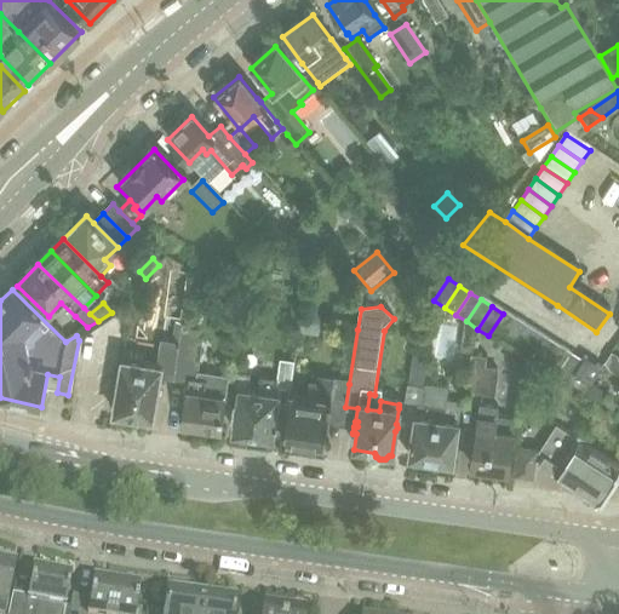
[(488,336),(499,343),(514,321),(503,314),(488,336)]
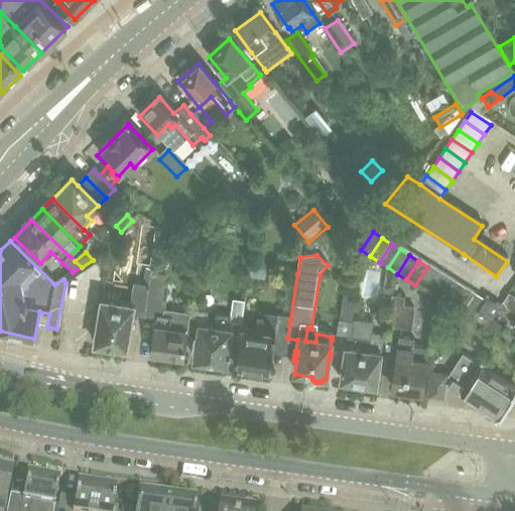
[(266,267),(251,265),(249,278),(264,280),(266,267)]
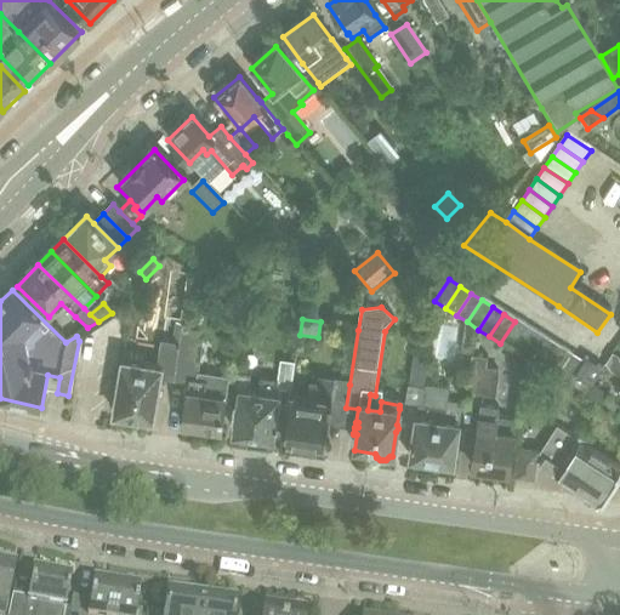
[(500,343),(512,351),(527,329),(515,322),(500,343)]
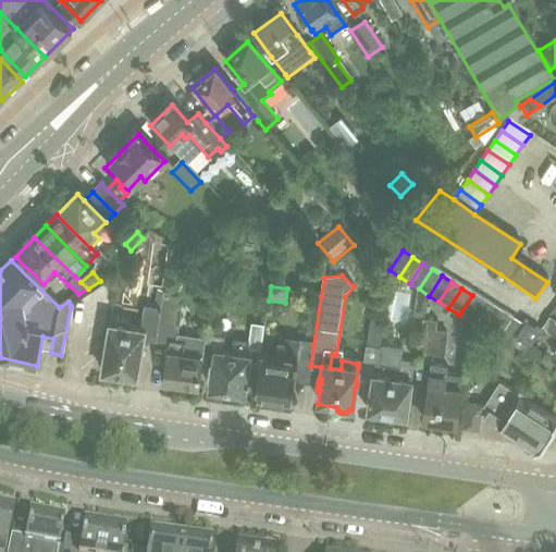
[(459,315),(469,321),(482,302),(472,295),(459,315)]
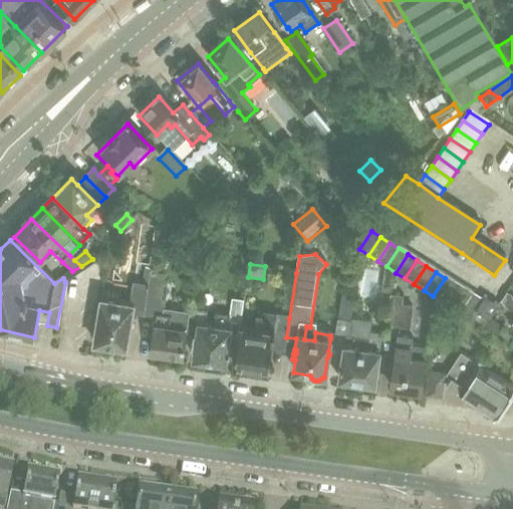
[(119,296),(113,295),(101,293),(93,345),(95,345),(95,346),(96,346),(97,349),(105,350),(107,347),(108,348),(108,347),(125,349),(132,316),(144,317),(149,287),(150,275),(145,274),(143,286),(133,284),(129,305),(118,303),(119,296)]
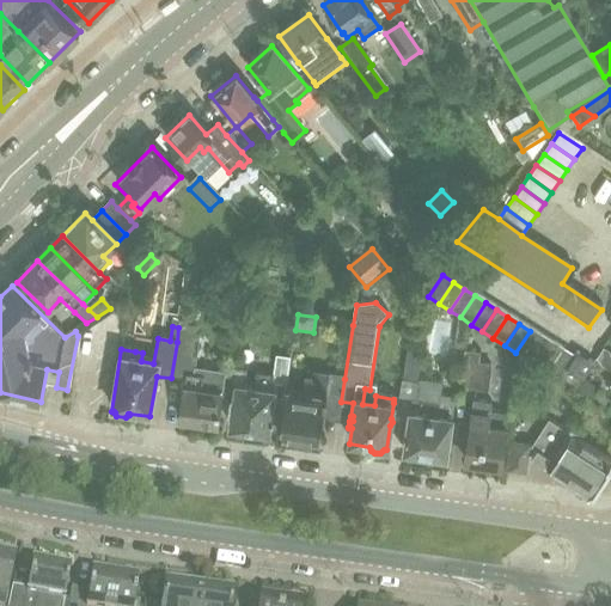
[(171,378),(184,380),(178,422),(217,427),(225,375),(203,372),(202,378),(195,377),(200,343),(194,342),(195,330),(178,328),(177,342),(171,378)]
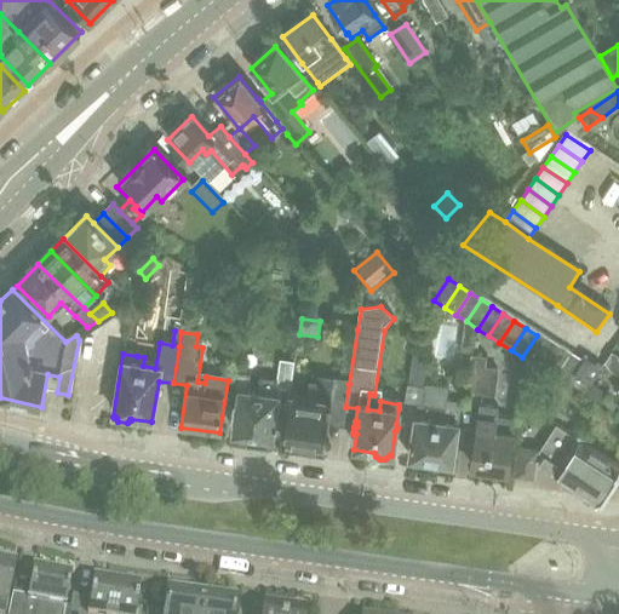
[(522,357),(533,365),(548,343),(537,336),(522,357)]
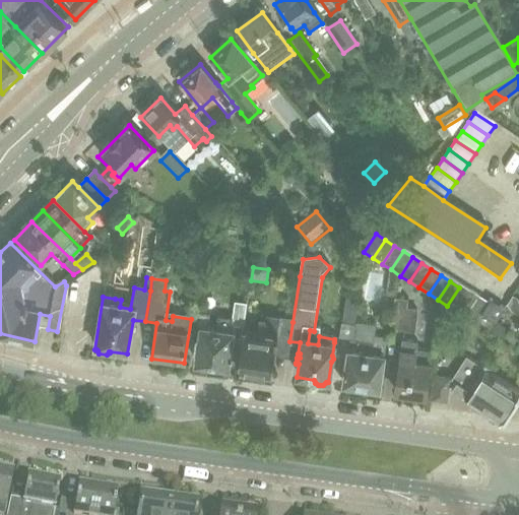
[(459,287),(447,306),(456,312),(468,294),(459,287)]
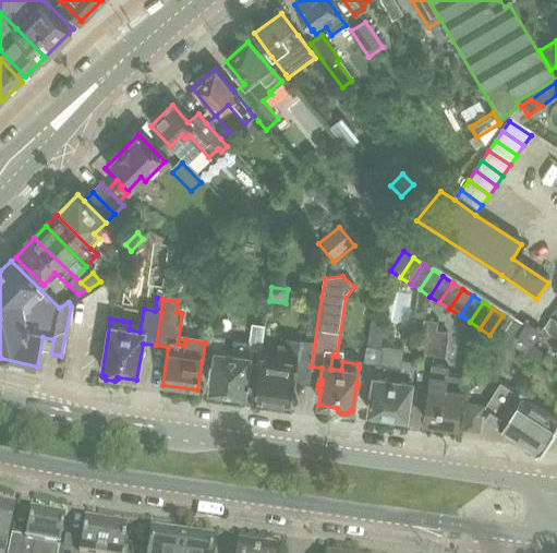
[(489,335),(499,341),(512,322),(503,315),(489,335)]
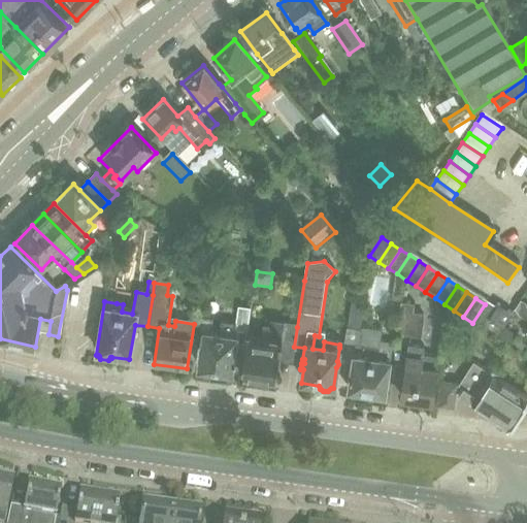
[(360,332),(364,301),(351,299),(347,330),(360,332)]
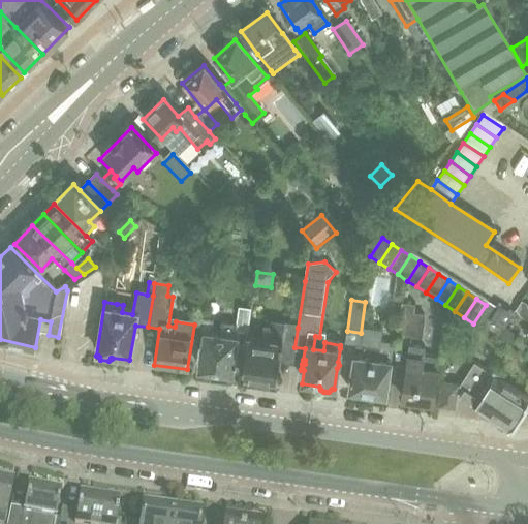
[(420,339),(423,318),(412,317),(414,307),(401,305),(396,336),(420,339)]
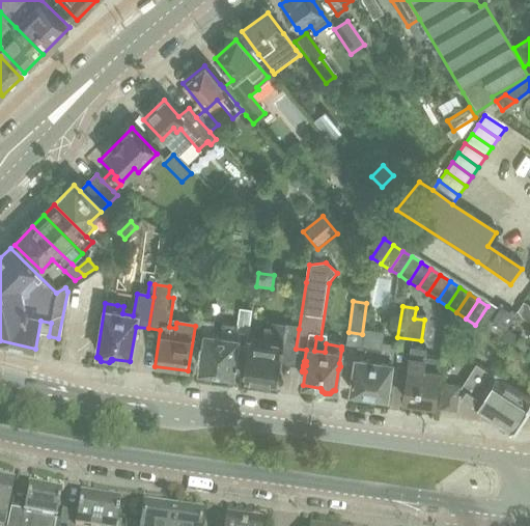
[(475,325),(484,331),(497,312),(487,306),(475,325)]
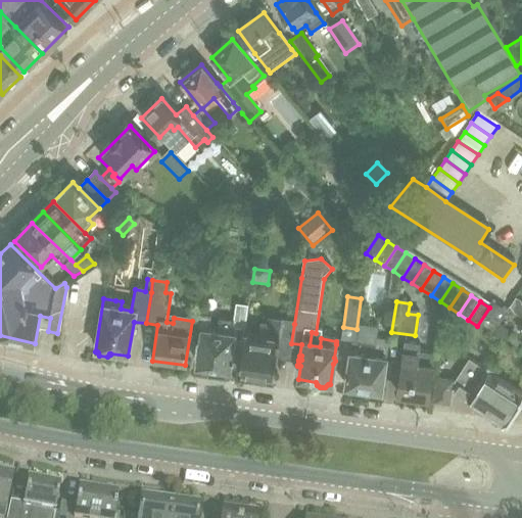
[(489,308),(477,326),(492,335),(506,314),(491,304),(489,308)]
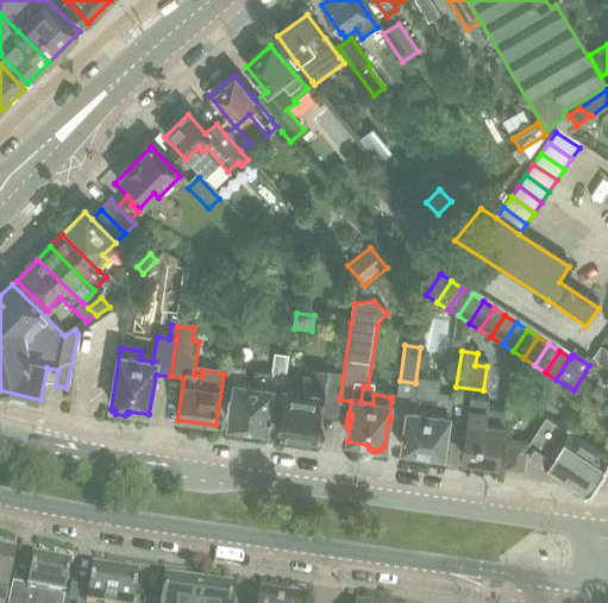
[(284,385),(271,383),(273,377),(256,375),(254,387),(243,385),(245,371),(232,369),(230,384),(234,384),(232,400),(230,399),(229,413),(231,414),(229,427),(249,429),(251,433),(259,434),(262,432),(267,432),(267,431),(277,432),(283,389),(284,385)]
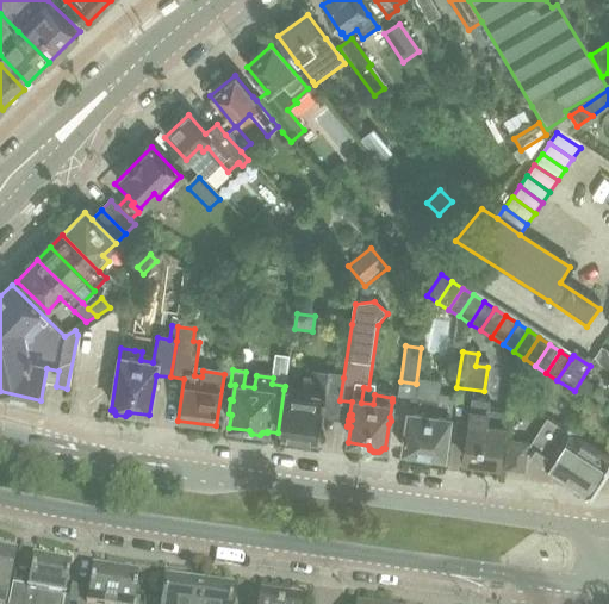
[(340,405),(340,400),(343,378),(312,374),(311,380),(305,379),(303,392),(284,390),(278,433),(280,434),(279,439),(298,441),(299,437),(318,441),(319,430),(322,417),(337,418),(340,405)]
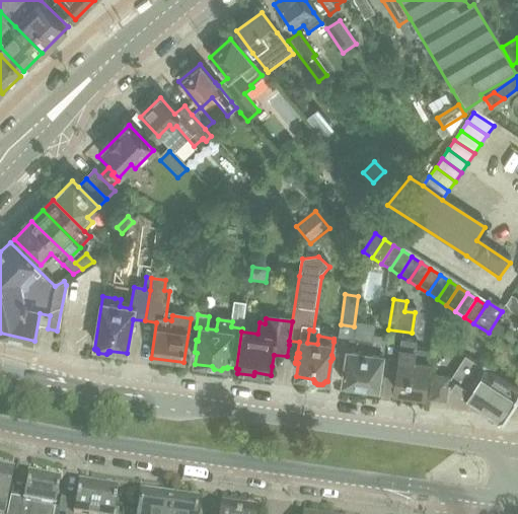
[(348,341),(342,385),(378,391),(386,340),(373,338),(375,327),(356,324),(354,342),(348,341)]
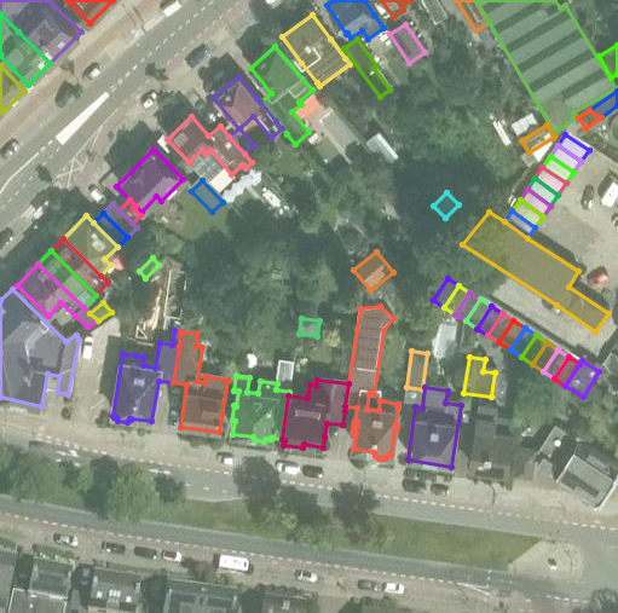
[(478,409),(475,423),(473,439),(473,440),(474,440),(473,449),(472,449),(472,450),(469,469),(471,469),(504,474),(504,475),(507,475),(512,437),(514,423),(495,421),(496,411),(478,409)]
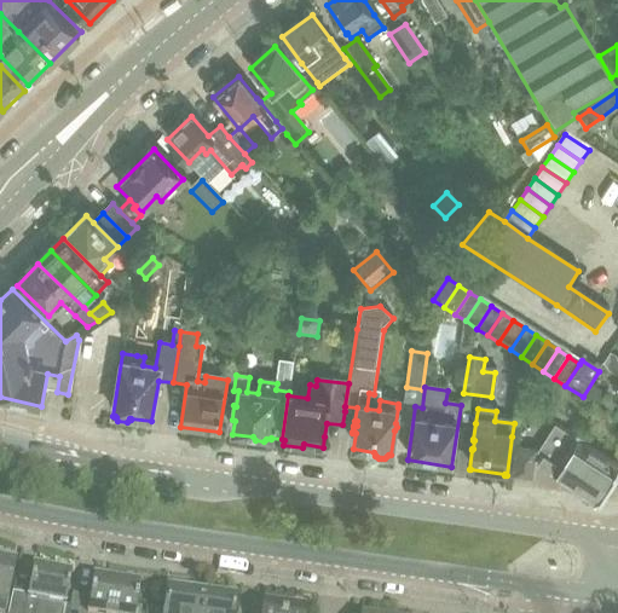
[(595,504),(617,470),(617,469),(560,432),(537,466),(555,478),(595,504)]
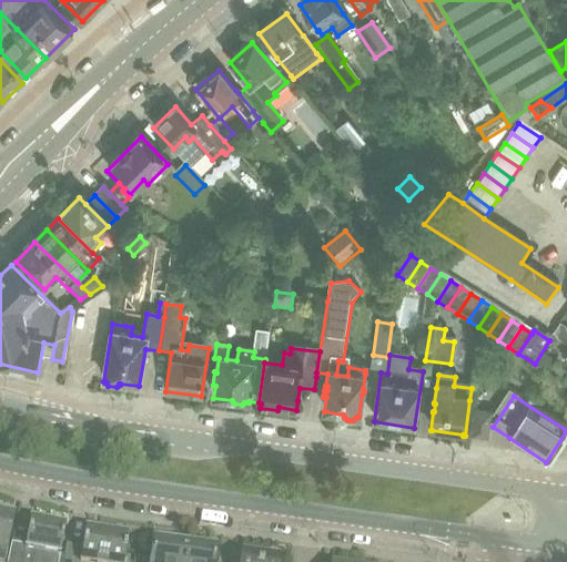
[(3,561),(4,559),(11,525),(0,522),(0,561),(3,561)]
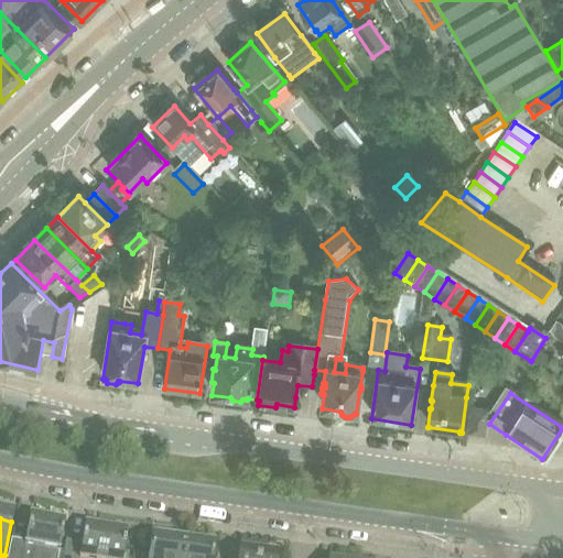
[(28,525),(25,538),(23,549),(10,547),(8,557),(57,557),(61,545),(63,532),(60,531),(60,528),(49,526),(49,528),(28,525)]
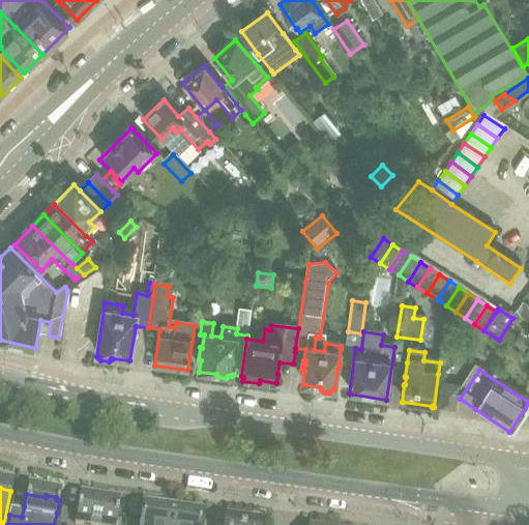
[(60,516),(59,524),(115,524),(116,522),(118,509),(115,508),(115,506),(103,504),(101,506),(78,503),(76,519),(60,516)]
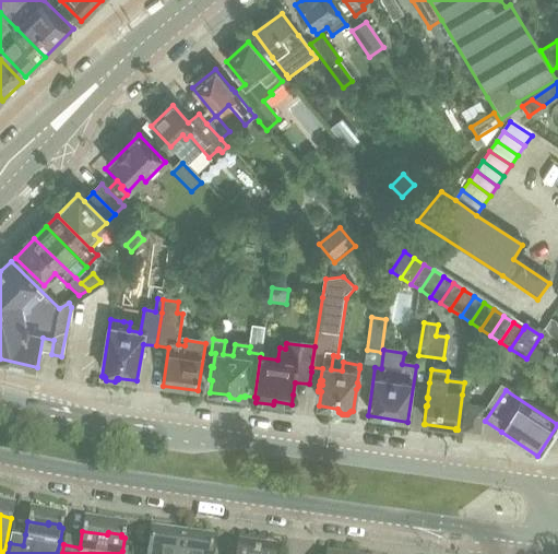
[(178,553),(180,545),(166,543),(167,539),(153,538),(152,542),(150,541),(147,553),(178,553)]
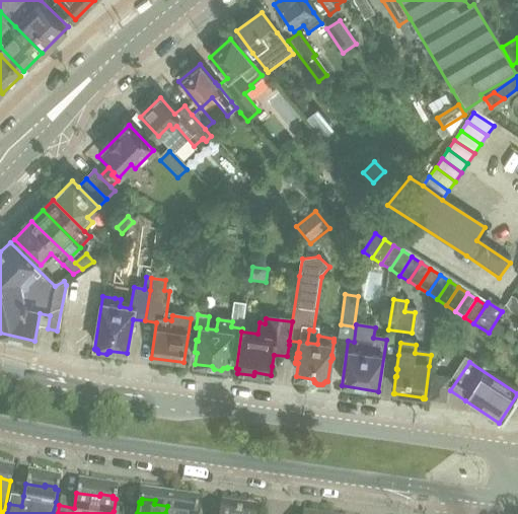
[(179,508),(167,506),(165,513),(195,513),(195,510),(192,510),(193,506),(179,504),(179,508)]
